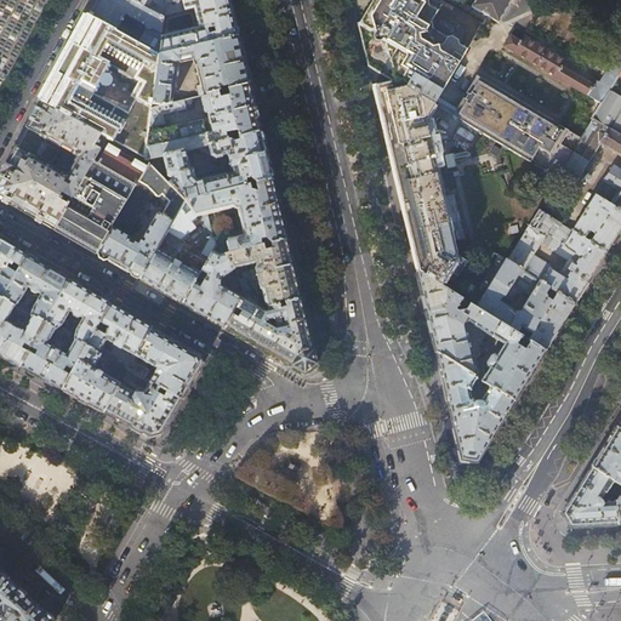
[(97,0),(89,17),(130,39),(131,36),(130,33),(119,27),(125,16),(144,26),(147,29),(138,44),(159,56),(161,38),(164,20),(129,0),(97,0)]
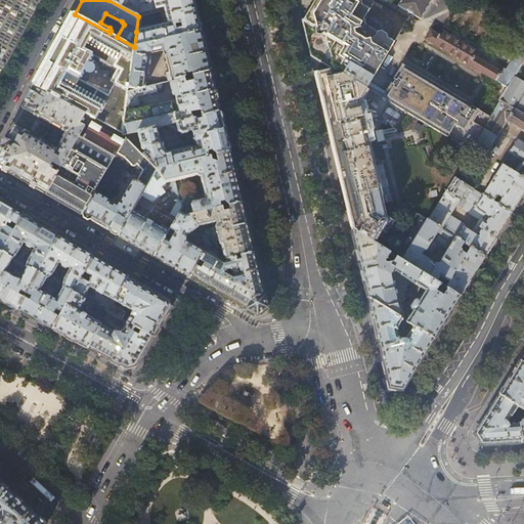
[(140,3),(140,0),(108,0),(138,16),(139,13),(134,10),(139,7),(140,7),(140,3)]
